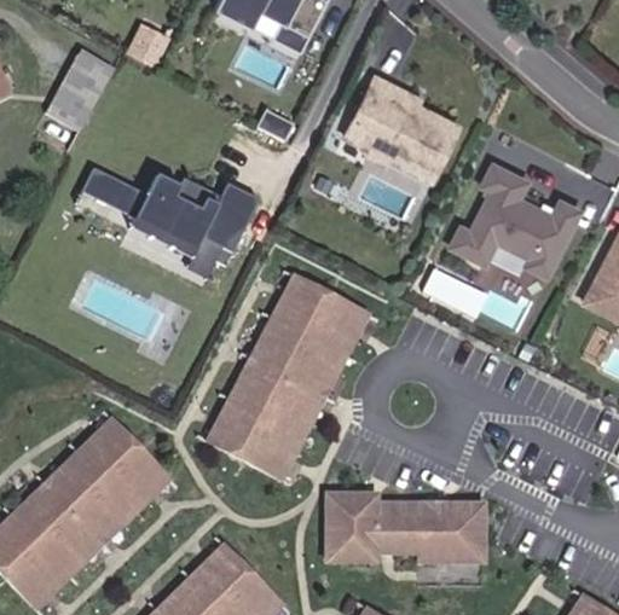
[(215,0),(210,9),(248,28),(255,11),(305,36),(323,0),(215,0)]
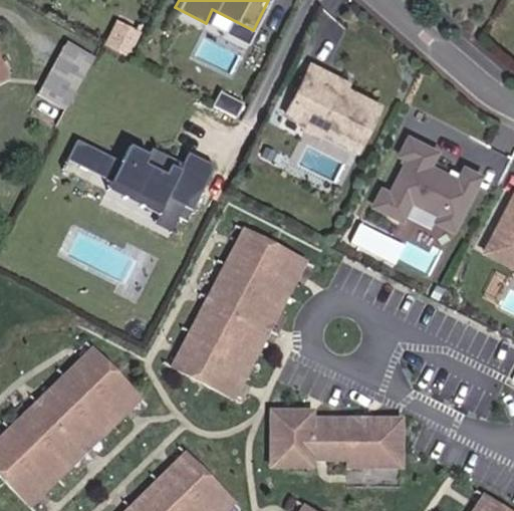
[(253,30),(212,9),(206,23),(247,43),(253,30)]
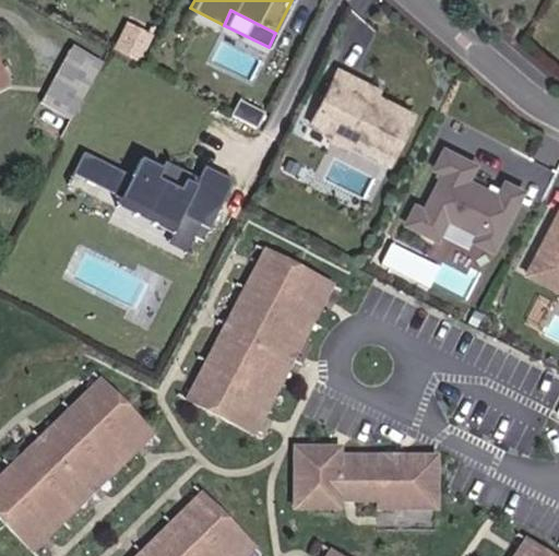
[(154,33),(127,20),(113,47),(140,61),(154,33)]
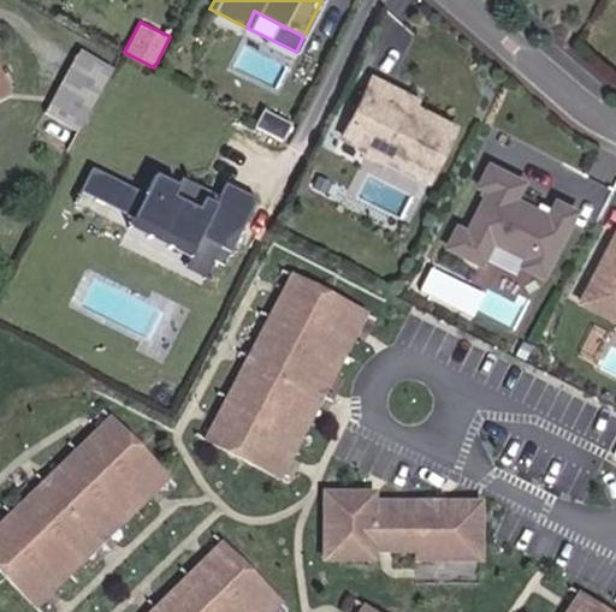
[(75,130),(106,71),(70,54),(41,112),(75,130)]
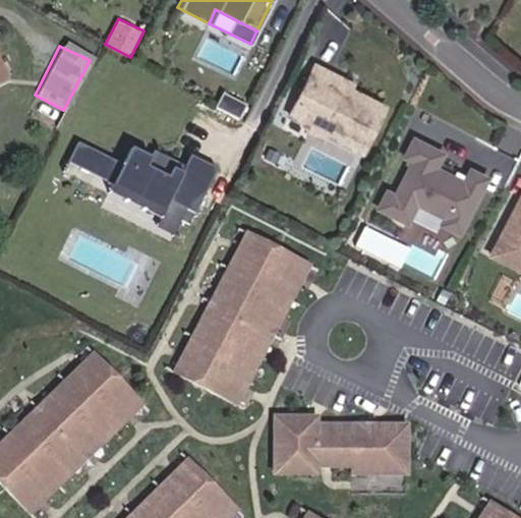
[(358,151),(382,106),(347,88),(325,75),(327,70),(312,63),(286,114),(308,125),(309,125),(312,119),(325,125),(321,131),(323,132),(358,151)]
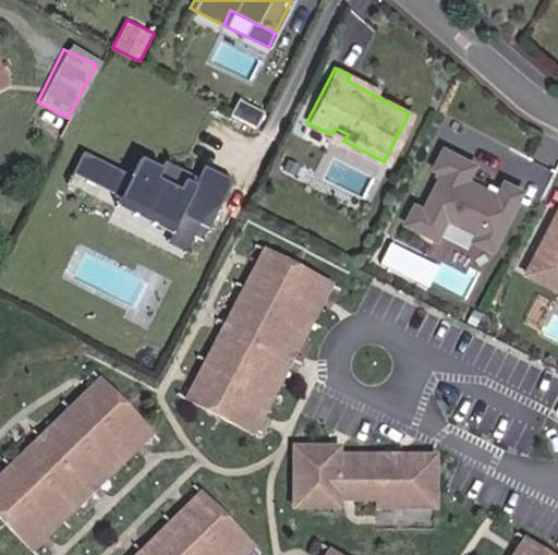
[(374,88),(350,75),(348,81),(372,94),(374,88)]
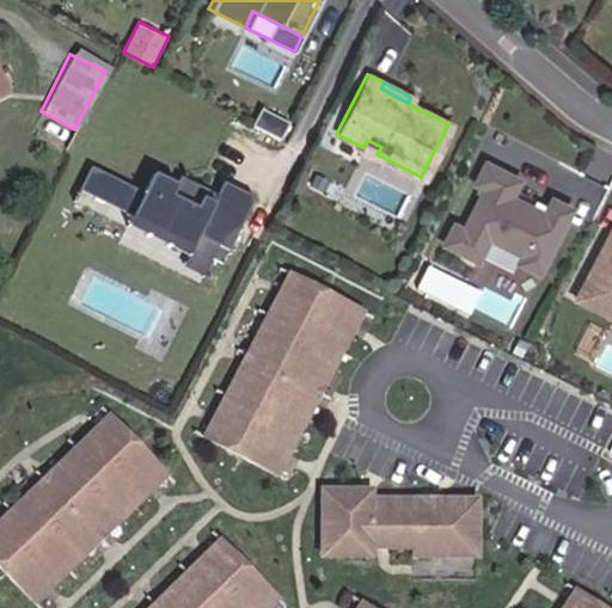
[(377,154),(381,147),(367,140),(363,147),(362,147),(359,153),(375,161),(379,155),(377,154)]
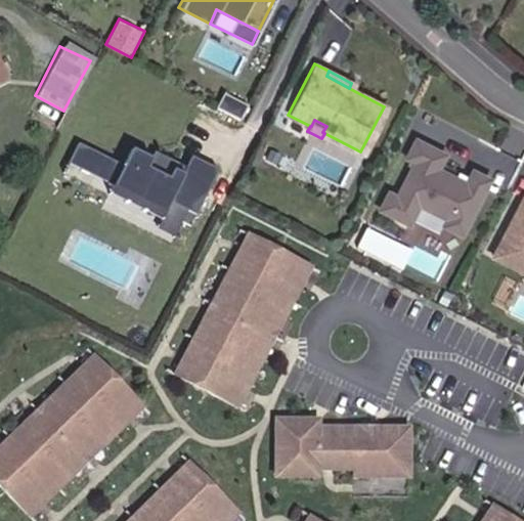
[(220,167),(194,155),(185,172),(174,167),(170,175),(153,167),(157,158),(130,145),(123,161),(82,141),(72,163),(117,184),(113,192),(164,216),(158,227),(177,236),(185,220),(192,224),(220,167)]
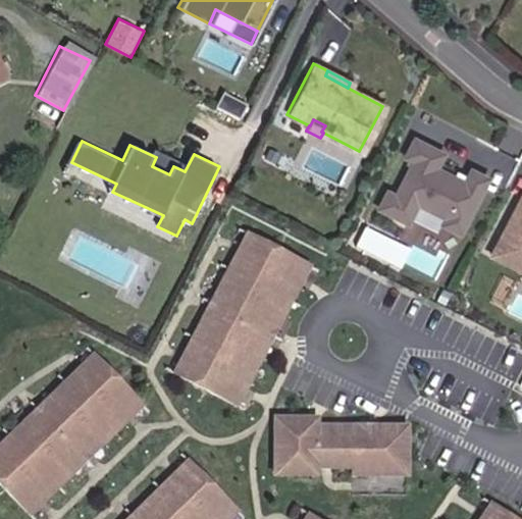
[(428,176),(435,162),(409,148),(400,165),(408,169),(389,205),(381,201),(373,217),(401,230),(411,211),(440,226),(437,232),(453,241),(480,187),(465,178),(458,192),(428,176)]
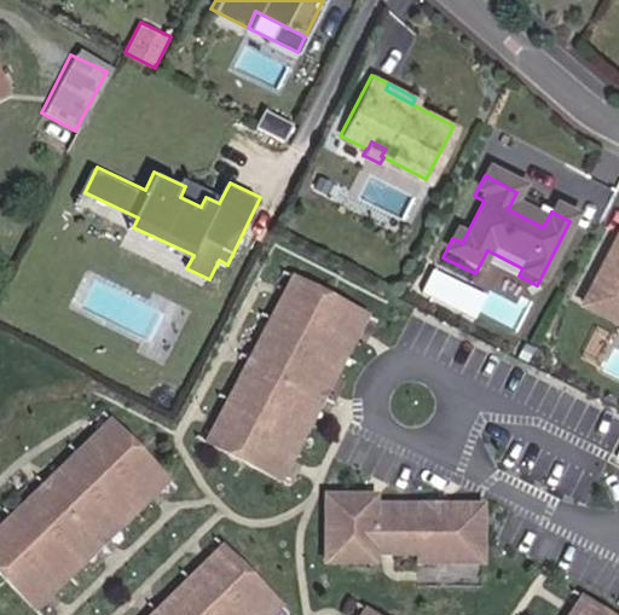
[(618,232),(582,302),(618,320),(618,232)]
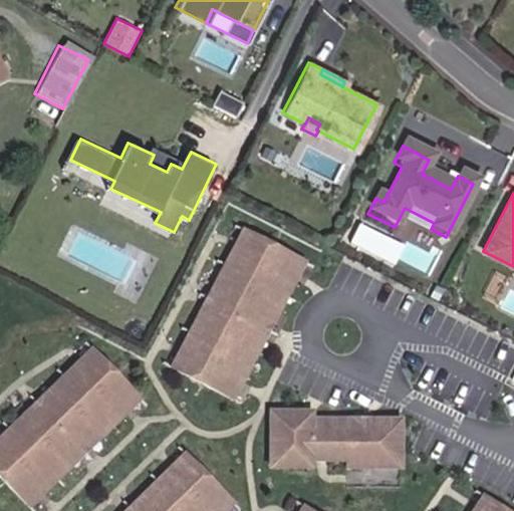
[(235,398),(308,258),(244,225),(171,364),(235,398)]
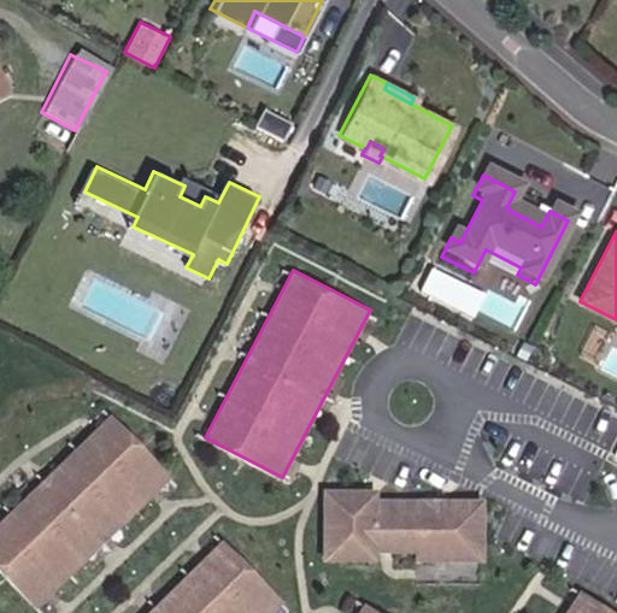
[(174,475),(113,413),(0,524),(0,566),(40,607),(174,475)]
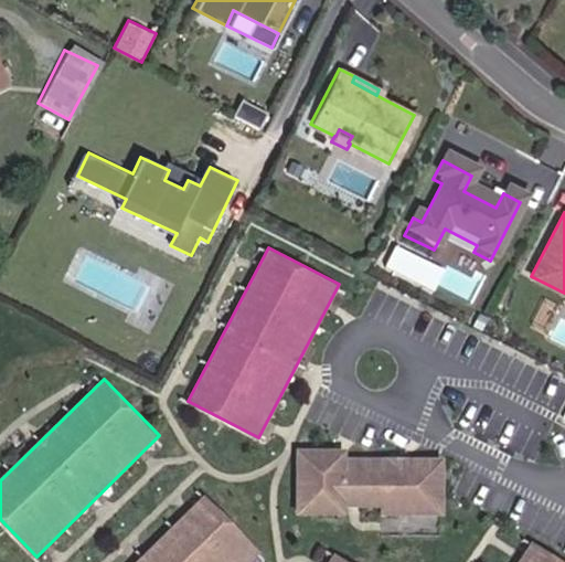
[(446,513),(446,456),(348,456),(348,447),(294,447),(295,516),(348,516),(348,507),(380,506),(380,515),(439,513),(446,513)]
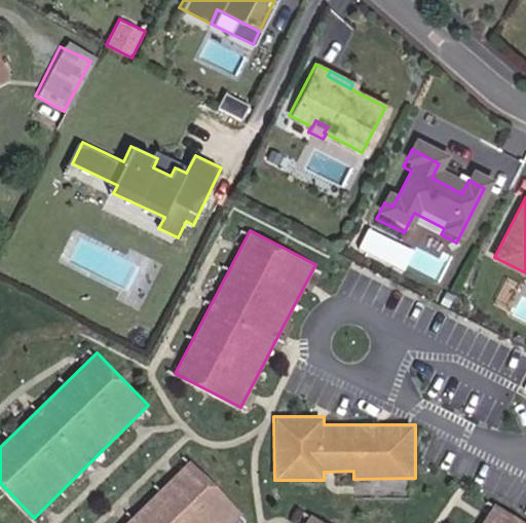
[(231,522),(243,512),(190,459),(126,522),(231,522)]
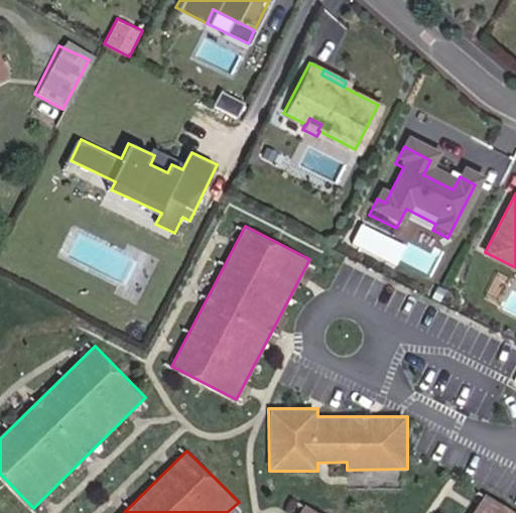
[(347,470),(348,487),(401,486),(401,469),(347,470)]
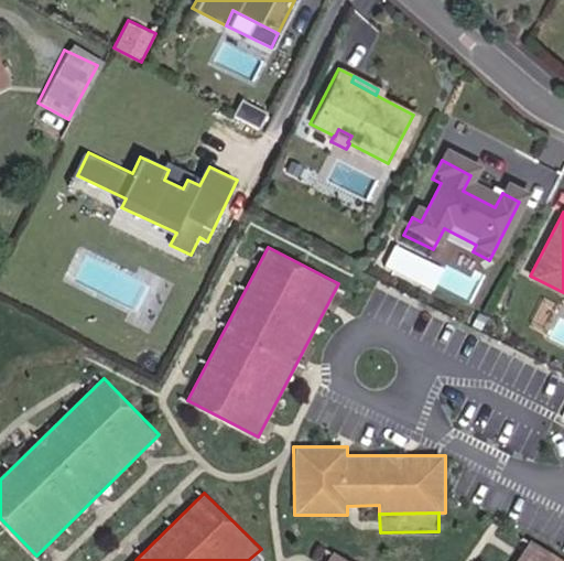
[(563,560),(530,539),(516,560),(563,560)]
